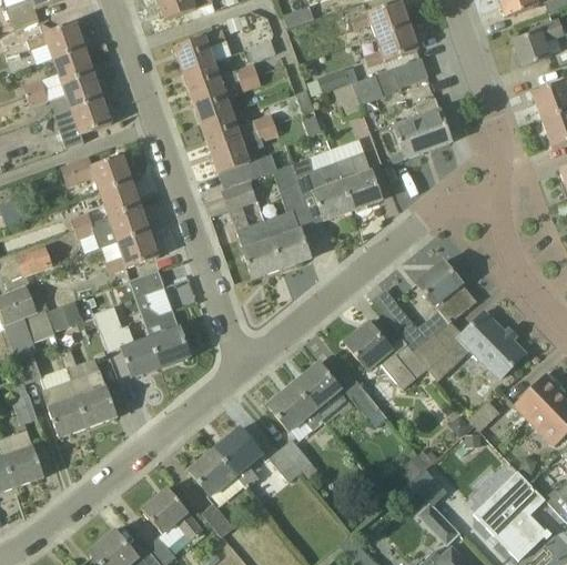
[(36,9),(61,0),(3,0),(14,31),(40,21),(36,9)]
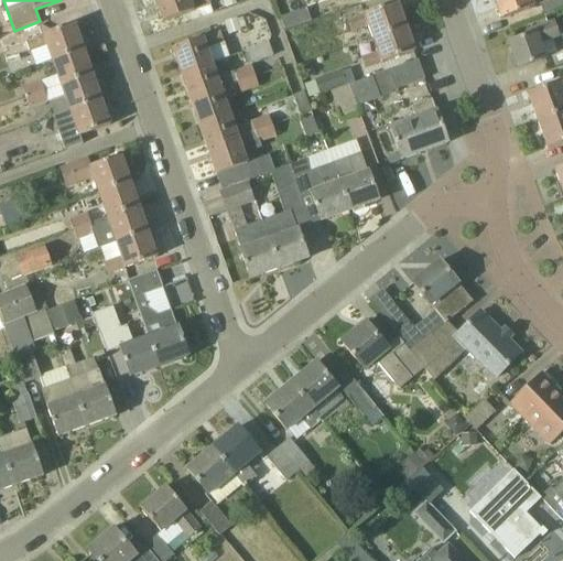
[(212,3),(210,0),(155,0),(163,20),(212,3)]
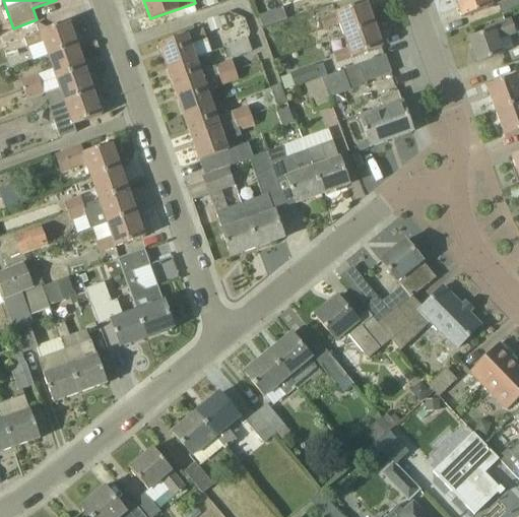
[(344,34),(375,23),(367,0),(321,16),(326,28),(340,23),(344,34)]
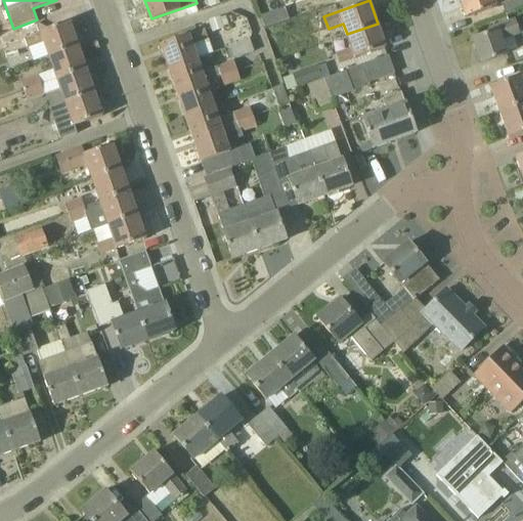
[(460,0),(466,15),(503,2),(508,0),(460,0)]
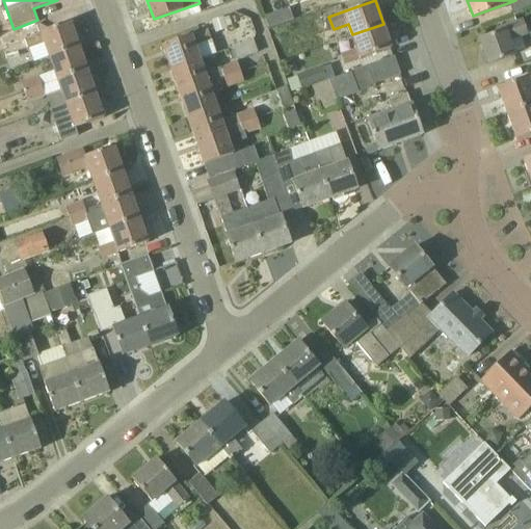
[(289,6),(267,15),(271,26),(293,18),(289,6)]
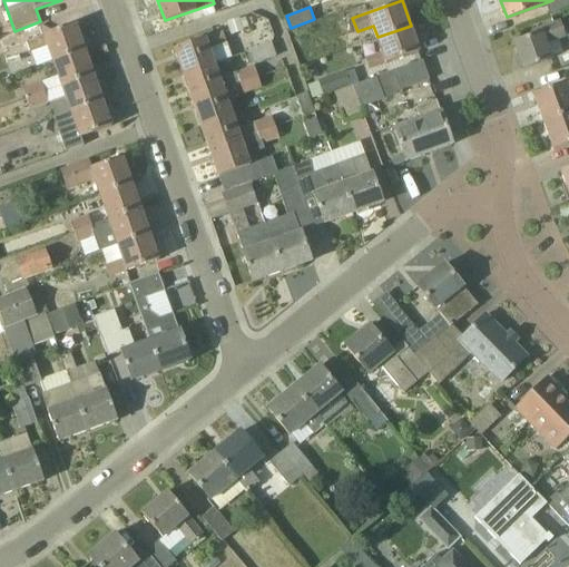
[(227,20),(232,33),(245,29),(241,16),(227,20)]
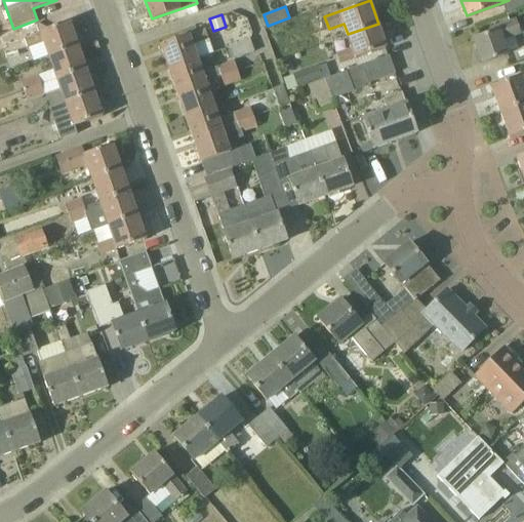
[(483,62),(510,52),(509,50),(520,46),(516,35),(522,33),(517,16),(495,25),(497,30),(475,38),(483,62)]
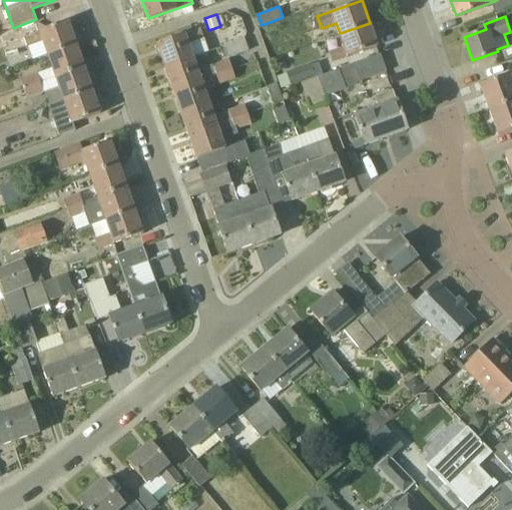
[(47,53),(77,43),(69,20),(40,30),(36,19),(13,28),(0,32),(0,40),(2,46),(25,38),(27,45),(43,40),(47,53)]
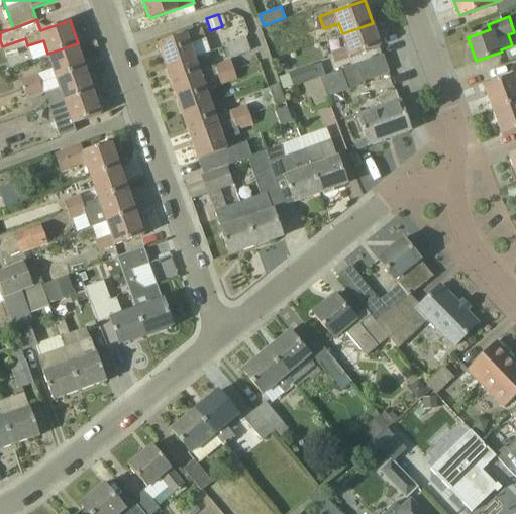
[(336,62),(381,45),(373,23),(342,33),(346,45),(332,50),(336,62)]
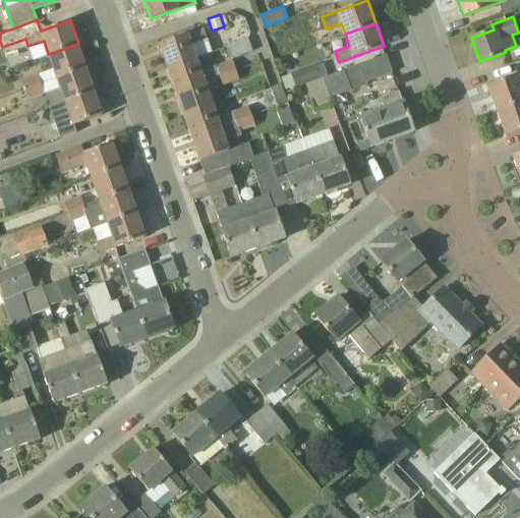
[(168,66),(196,56),(192,44),(209,38),(205,29),(189,35),(189,33),(160,43),(168,66)]
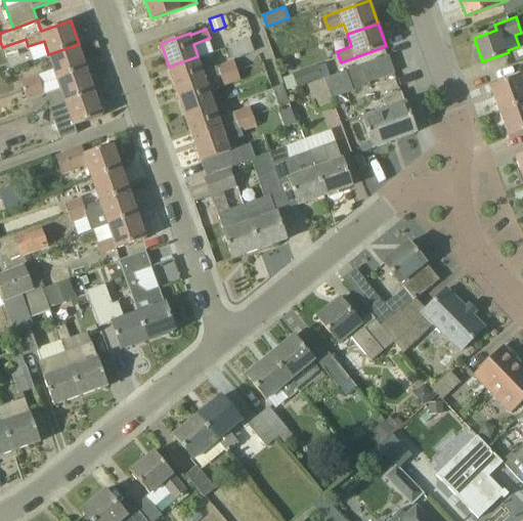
[(250,39),(226,47),(229,58),(254,49),(250,39)]
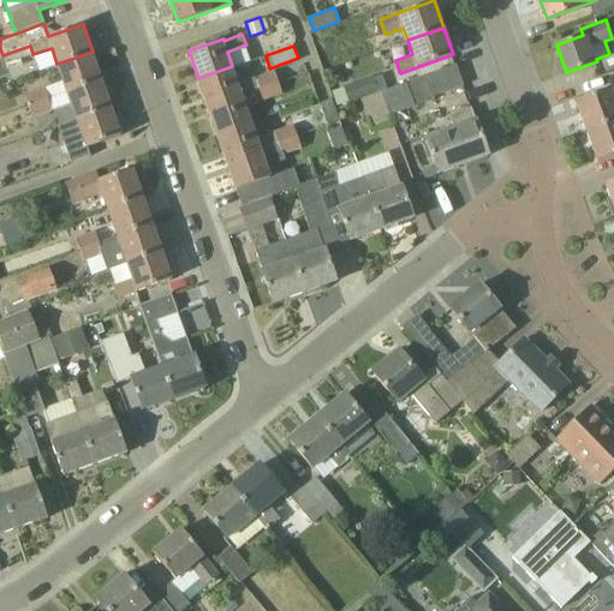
[(102,79),(93,52),(57,64),(63,81),(25,93),(30,105),(102,79)]
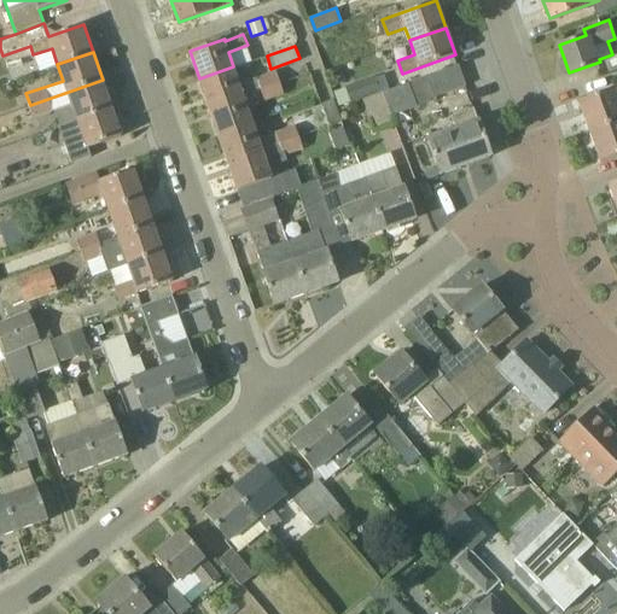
[(435,95),(466,85),(459,63),(409,81),(418,105),(436,99),(435,95)]
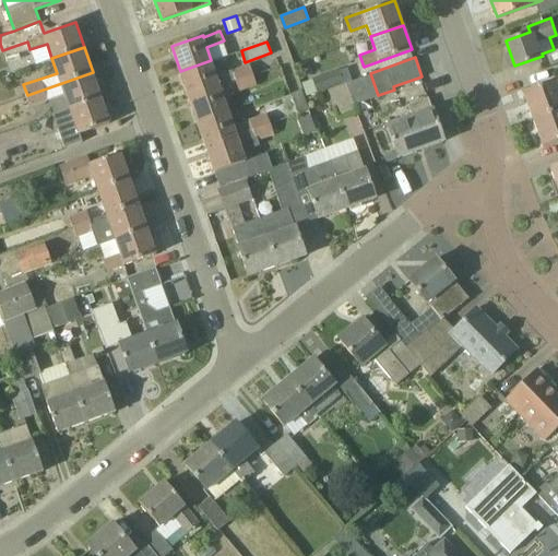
[(236,80),(254,73),(250,64),(217,75),(211,60),(180,71),(189,96),(220,85),(236,80)]
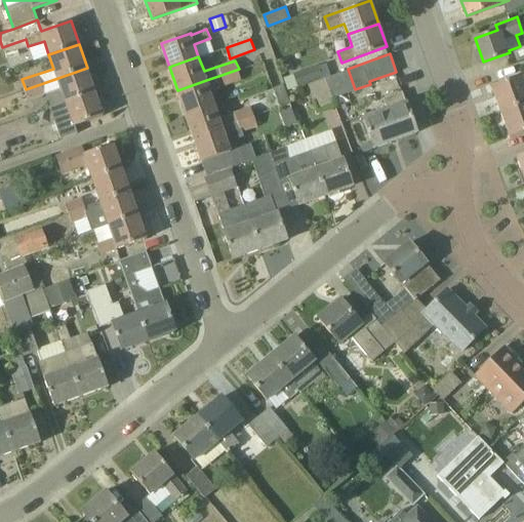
[(319,64),(293,72),(298,85),(323,77),(319,64)]
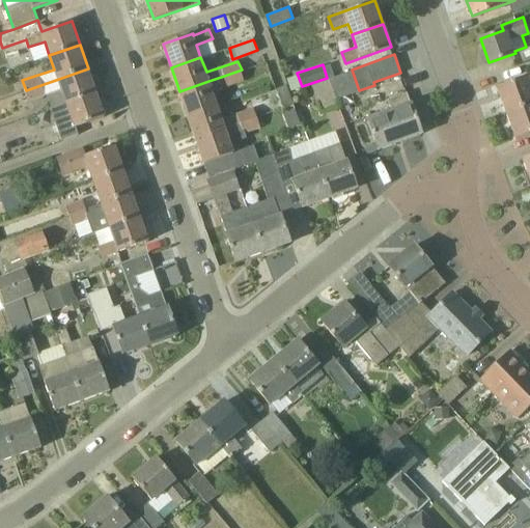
[(65,103),(96,91),(88,68),(26,90),(29,100),(60,88),(65,103)]
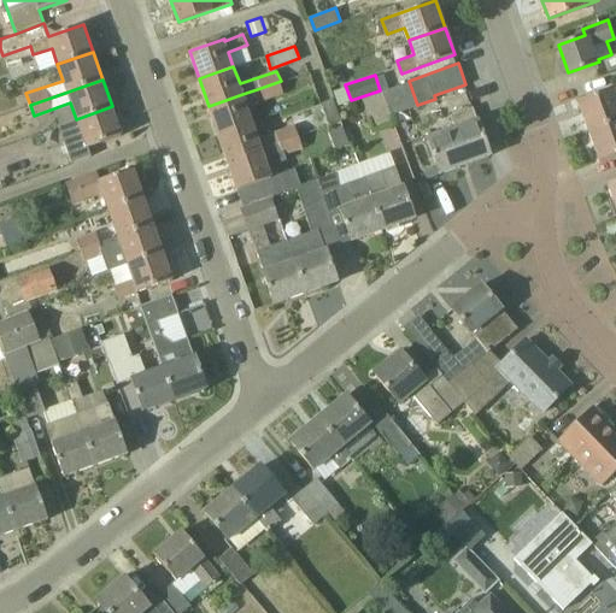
[(281,81),(260,88),(264,100),(283,93),(281,81)]
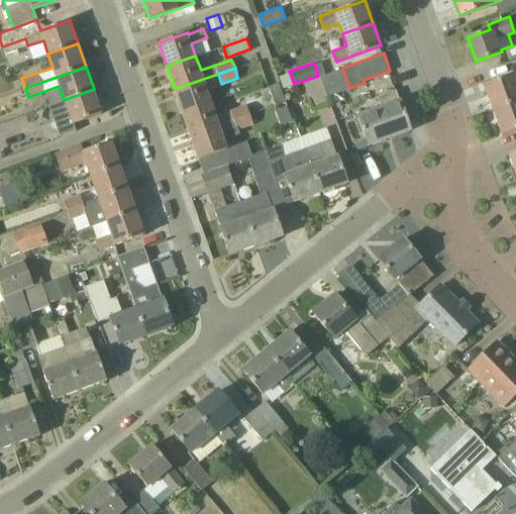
[(341,69),(320,76),(328,96),(348,89),(341,69)]
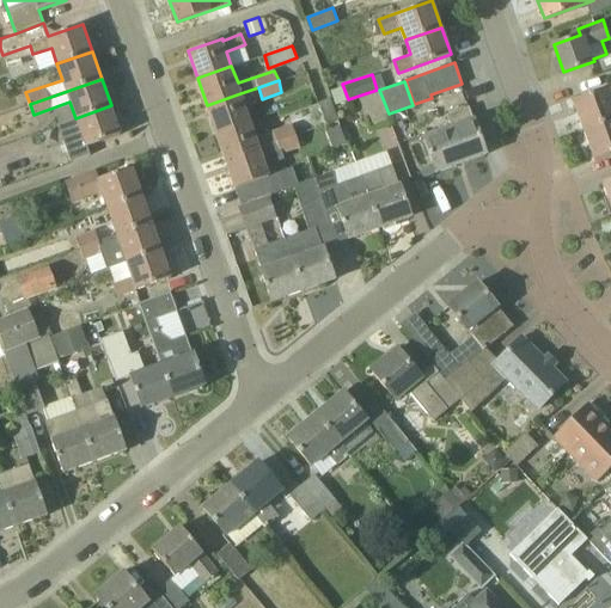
[(584,128),(610,117),(610,85),(574,99),(584,128)]
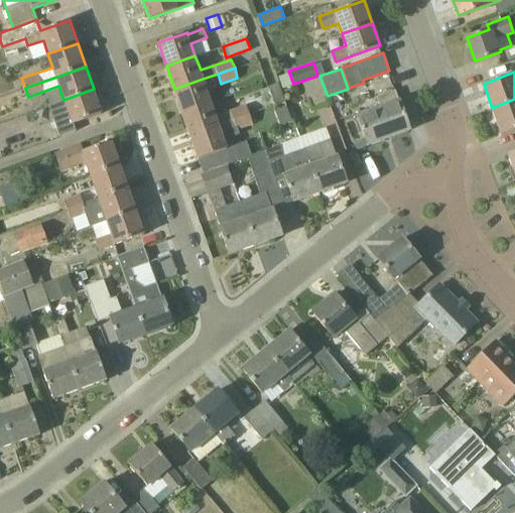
[(312,108),(330,102),(319,76),(303,82),(312,108)]
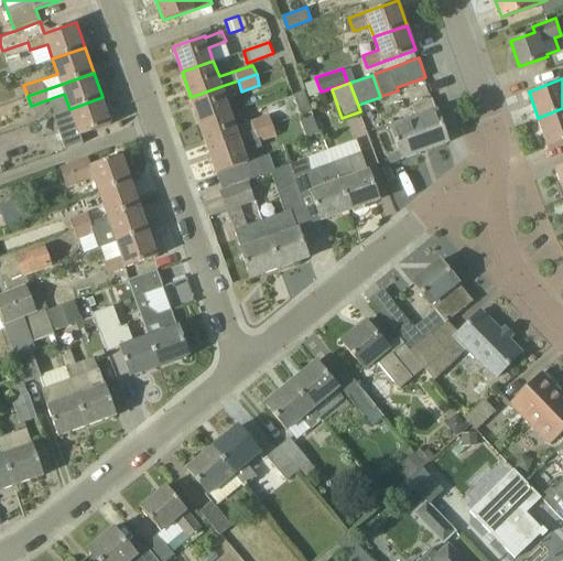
[(199,122),(230,111),(222,86),(191,97),(199,122)]
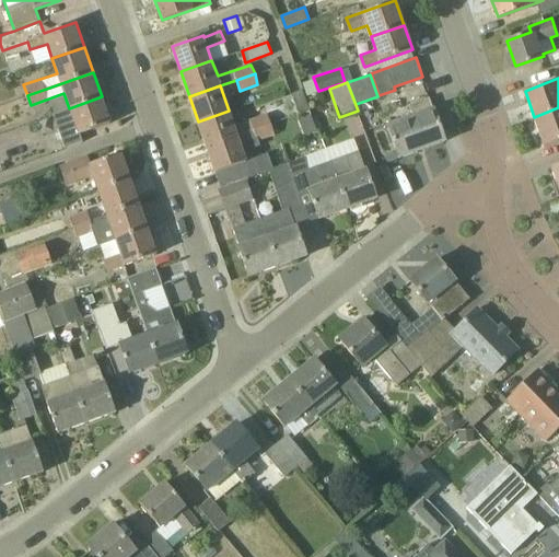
[(300,112),(310,108),(303,89),(293,93),(300,112)]
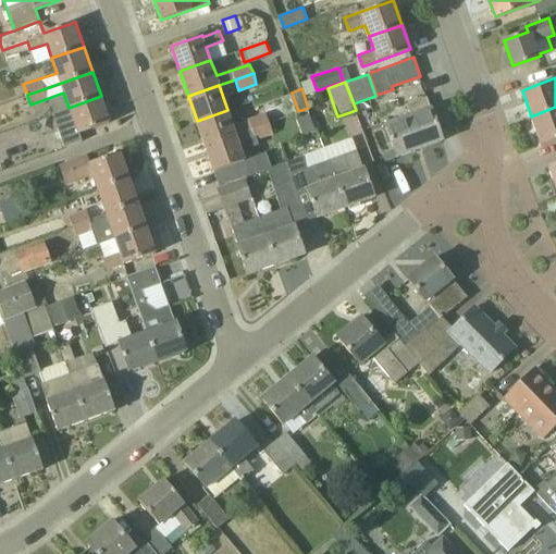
[(110,121),(101,96),(69,108),(74,122),(58,127),(61,138),(110,121)]
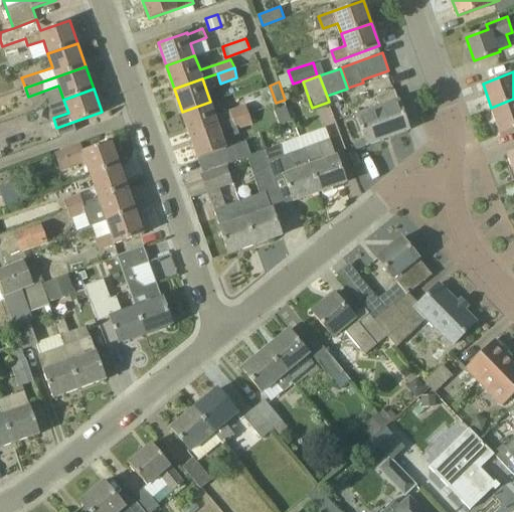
[(367,144),(409,129),(395,89),(376,96),(380,105),(356,114),(367,144)]
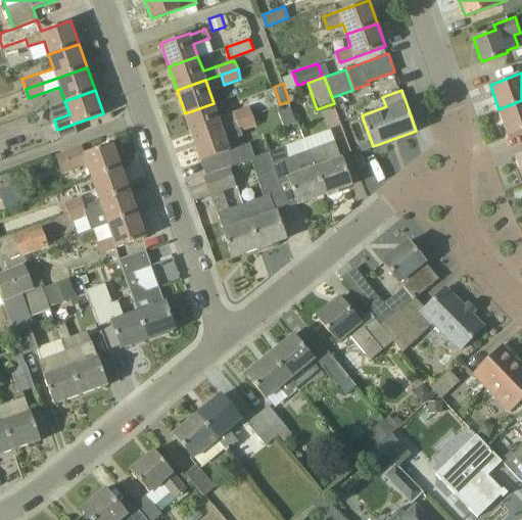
[(508,136),(521,130),(521,100),(499,109),(508,136)]
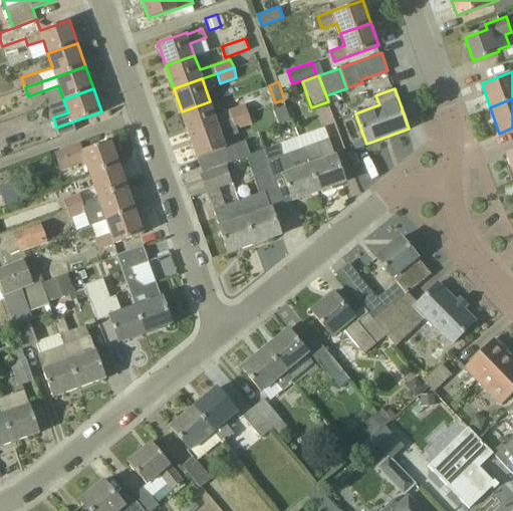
[(190,134),(250,113),(247,104),(216,115),(210,101),(182,111),(190,134)]
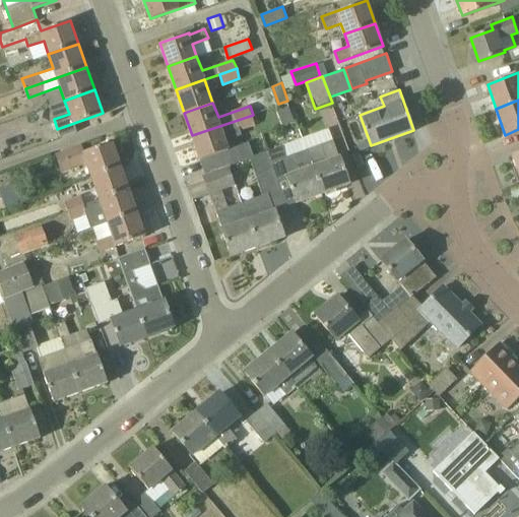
[(215,168),(235,162),(255,154),(250,142),(230,149),(226,140),(243,134),(241,130),(256,124),(253,115),(192,135),(200,159),(211,155),(215,168)]
